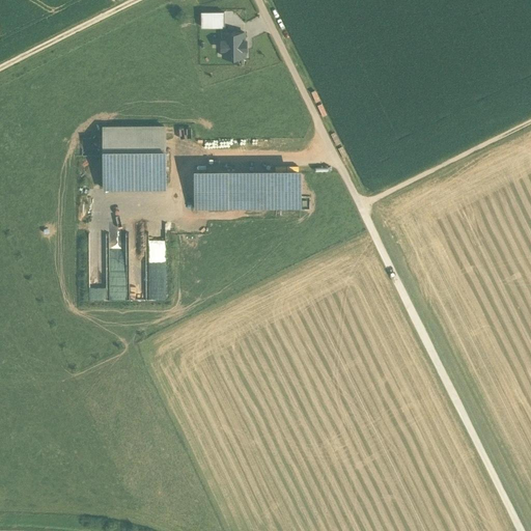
[(224,27),(224,11),(201,12),(201,28),(224,27)]
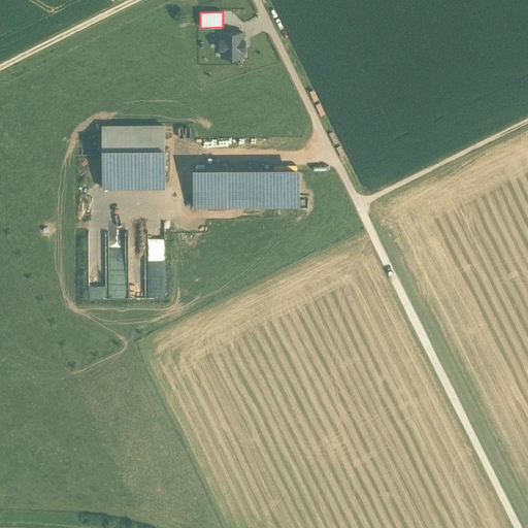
[(242,56),(242,32),(221,32),(222,57),(242,56)]
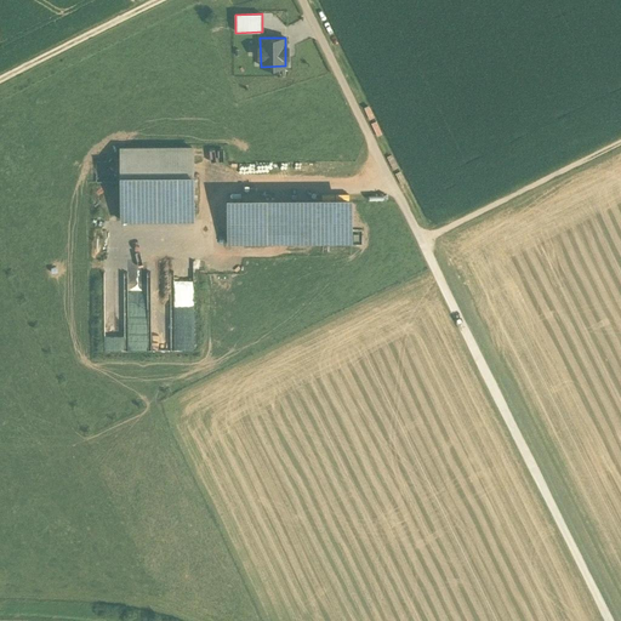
[(192,148),(121,149),(121,221),(192,221),(192,148)]
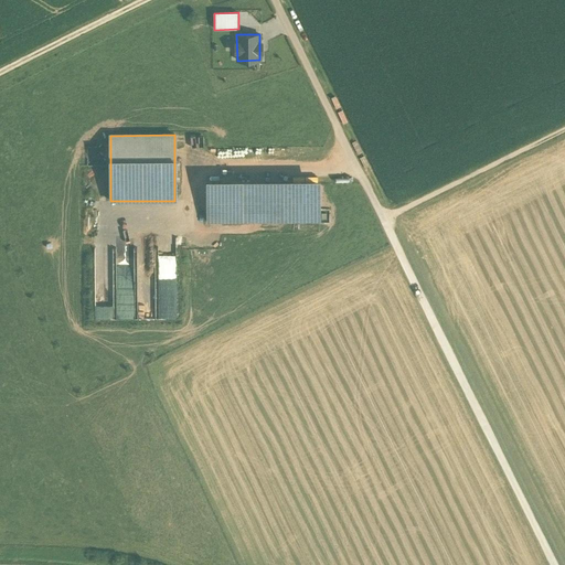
[(319,221),(318,182),(208,183),(209,222),(319,221)]
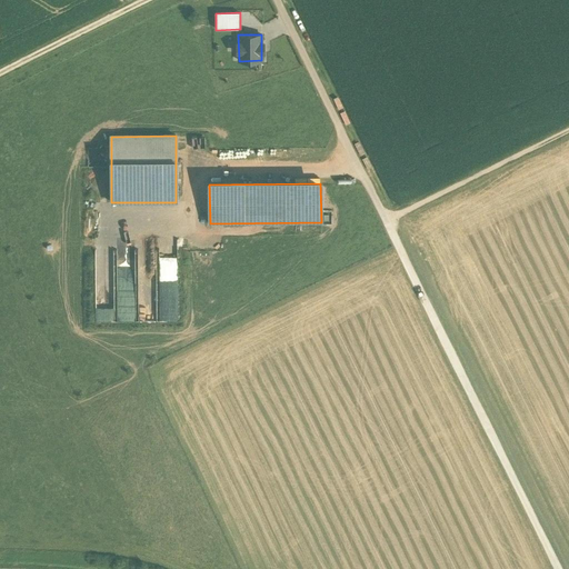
[(112,249),(111,240),(97,241),(98,250),(112,249)]
